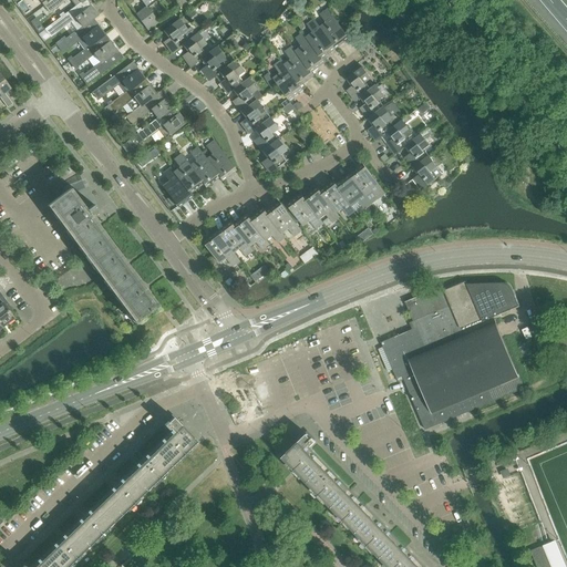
[(70,0),(75,7),(76,7),(85,0),(52,0),(48,4),(44,7),(49,13),(66,0),(70,0)]
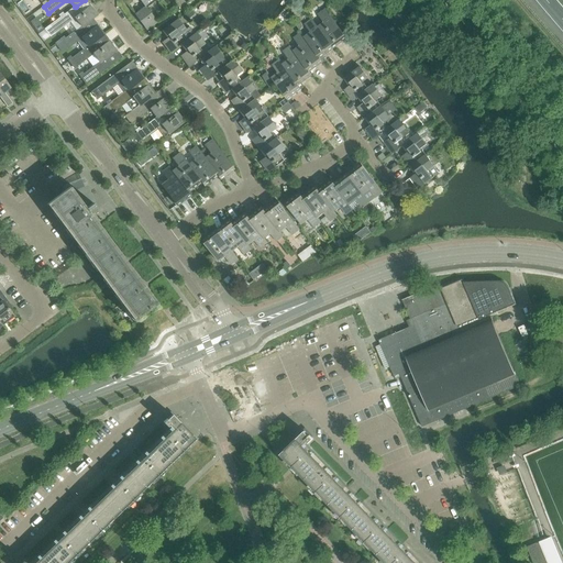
[(83,26),(94,19),(98,15),(91,7),(81,13),(76,7),(75,7),(65,14),(61,18),(45,30),(51,37),(70,22),(77,31),(83,26)]
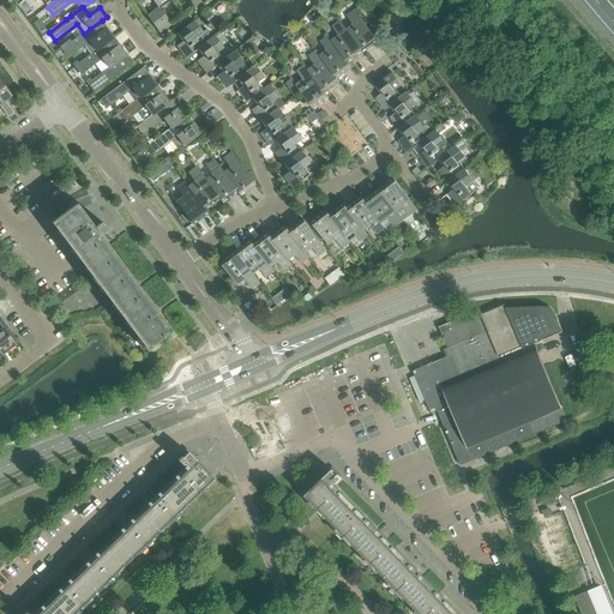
[(172,25),(161,11),(158,12),(156,10),(148,17),(161,34),(172,25)]
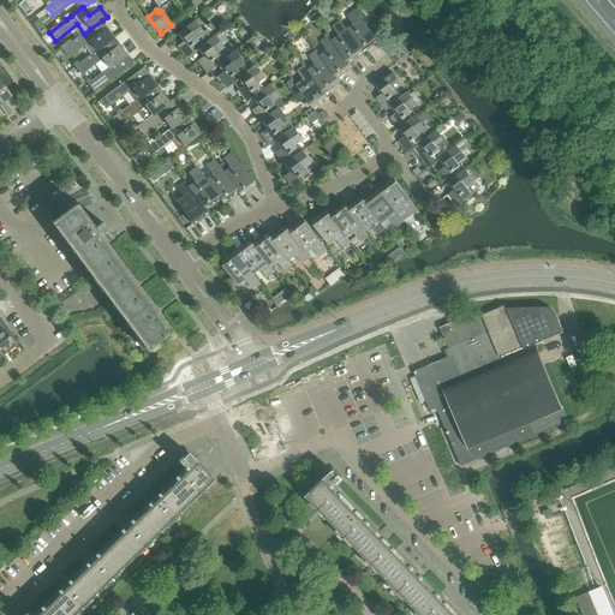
[(347,29),(365,53),(380,42),(356,10),(348,16),(354,24),(347,29)]
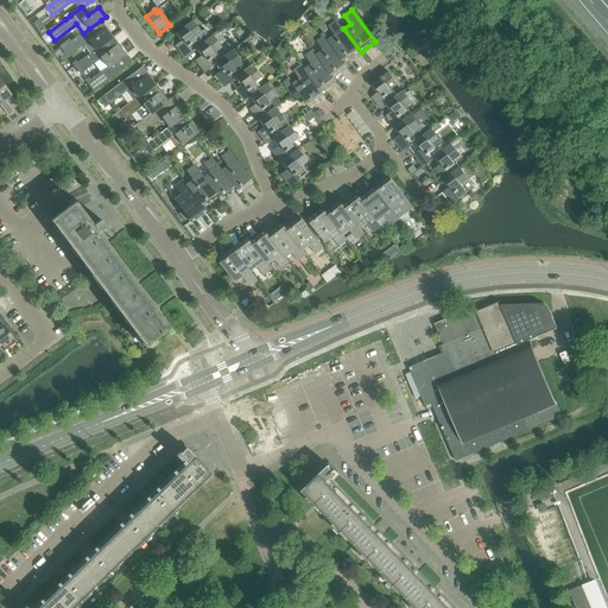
[(329,39),(348,67),(352,64),(349,61),(361,52),(343,29),(337,20),(329,26),(336,35),(329,39)]
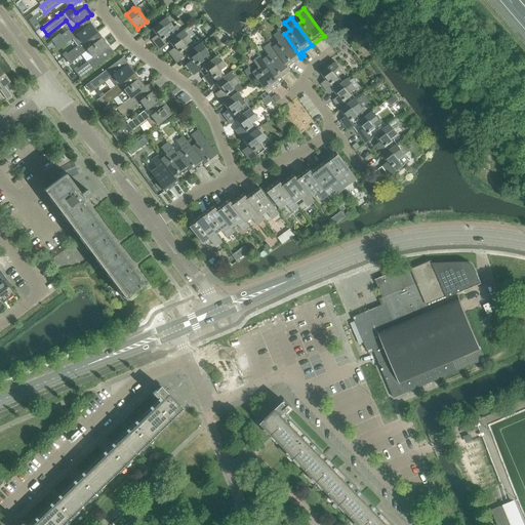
[(173,38),(182,32),(176,26),(173,28),(166,18),(152,29),(156,35),(157,33),(158,35),(152,40),(159,49),(168,42),(173,38)]
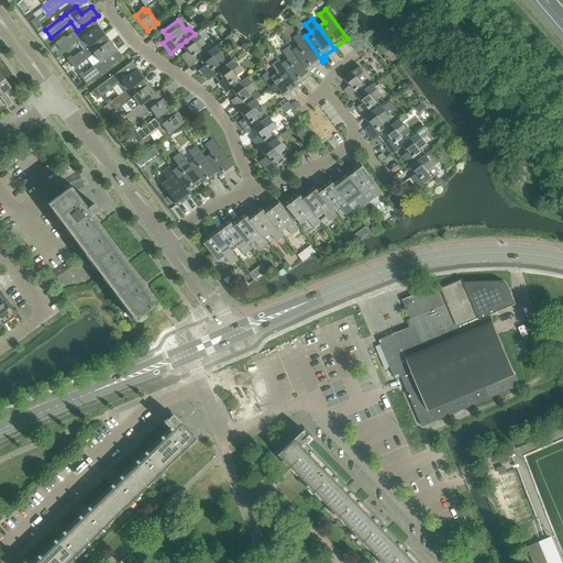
[(95,42),(105,35),(98,26),(88,33),(83,26),(77,31),(66,39),(62,42),(57,45),(63,53),(77,42),(84,51),(88,46),(95,42)]
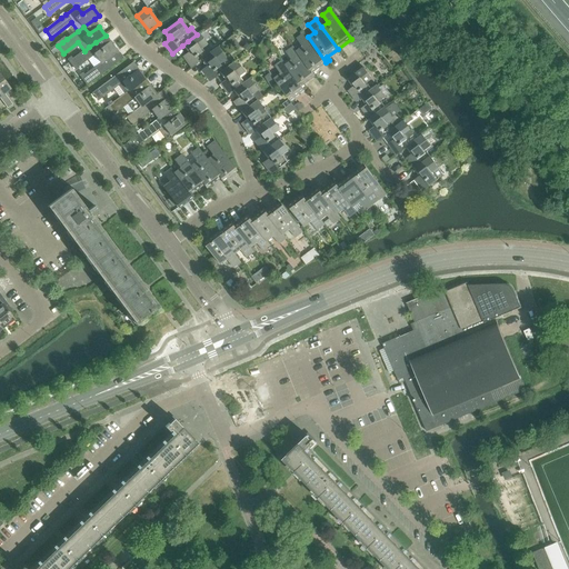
[(297,51),(313,72),(327,62),(326,62),(308,37),(305,32),(298,38),(303,46),(297,51)]
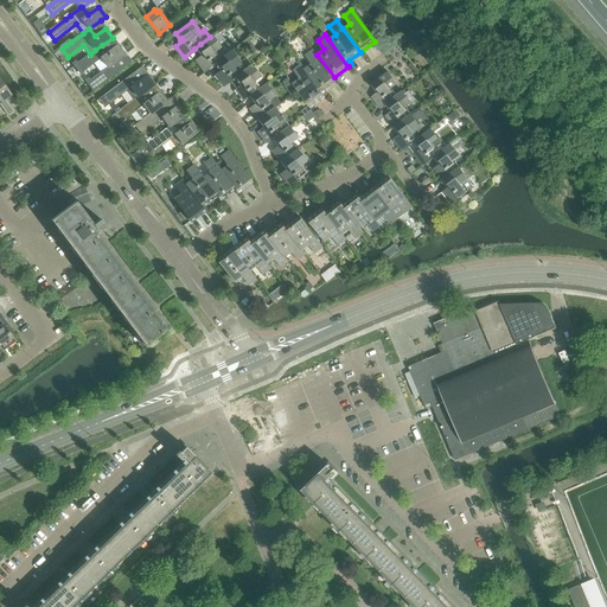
[(221,59),(215,52),(221,48),(212,36),(210,37),(200,44),(195,49),(199,55),(202,53),(203,55),(196,61),(204,72),(215,64),(221,59)]
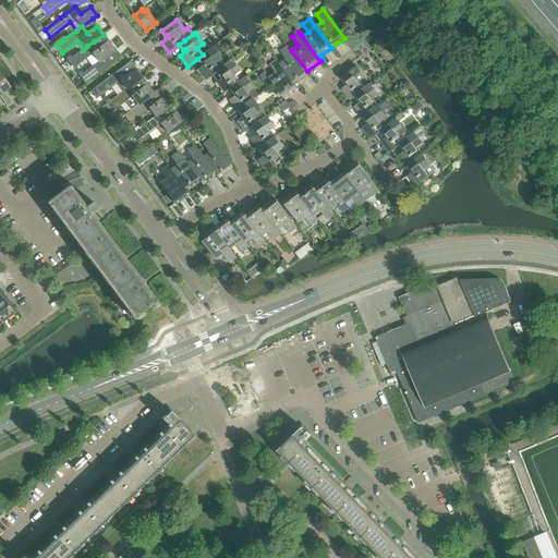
[(74,68),(93,53),(99,62),(106,58),(116,50),(109,41),(99,48),(94,41),(87,46),(83,50),(72,58),(69,61),(74,68)]
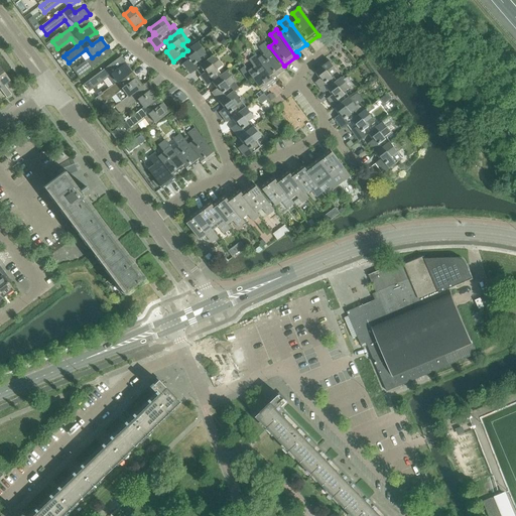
[(259,58),(274,79),(286,70),(284,66),(269,46),(266,42),(260,47),(265,54),(259,58)]
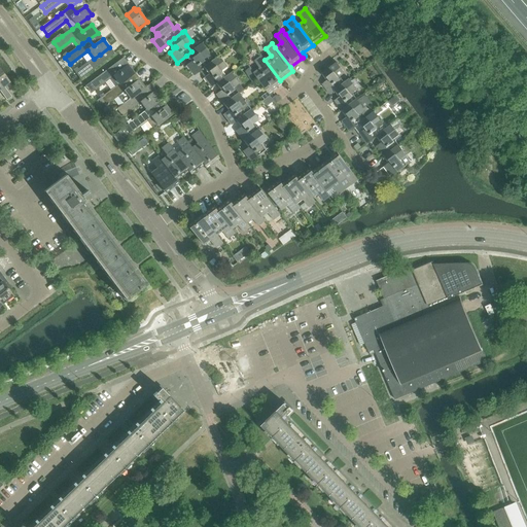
[(214,61),(209,55),(202,44),(191,51),(186,56),(190,60),(191,59),(192,61),(186,65),(194,75),(204,68),(209,64),(214,61)]
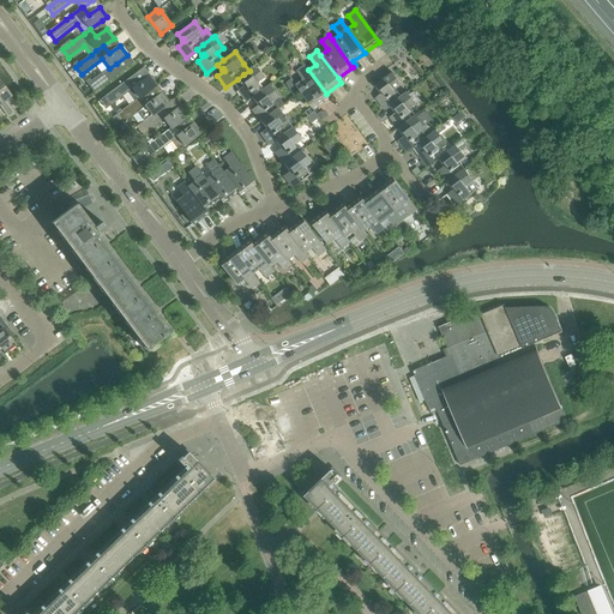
[(94,92),(122,71),(116,64),(109,68),(92,80),(89,84),(94,92)]
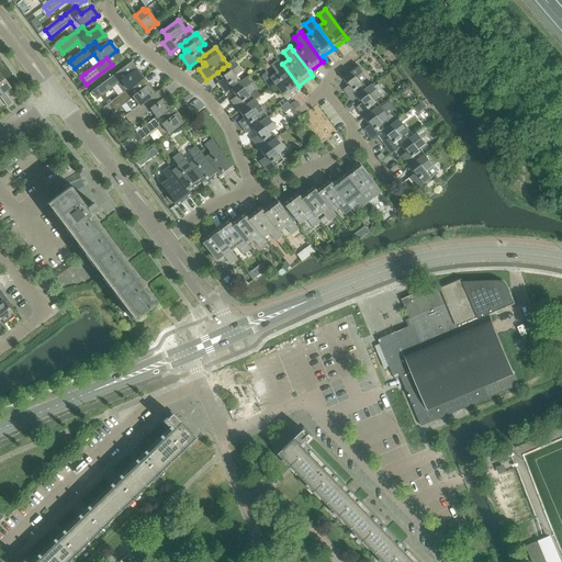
[(271,78),(288,99),(301,89),(299,86),(282,64),(279,59),(272,65),(279,72),(271,78)]
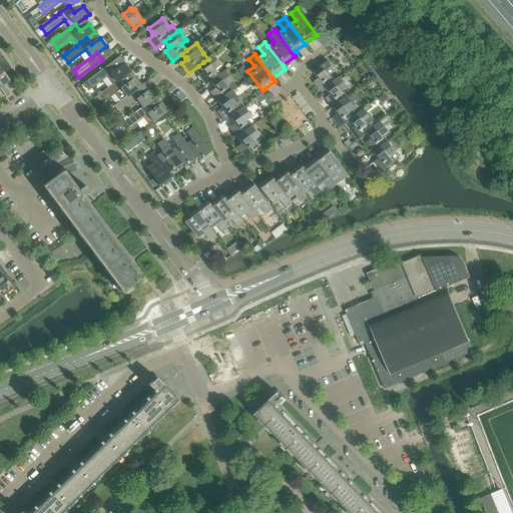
[(220,75),(215,68),(220,64),(212,55),(208,59),(203,62),(198,66),(202,71),(203,70),(204,71),(198,76),(205,85),(210,82),(220,75)]
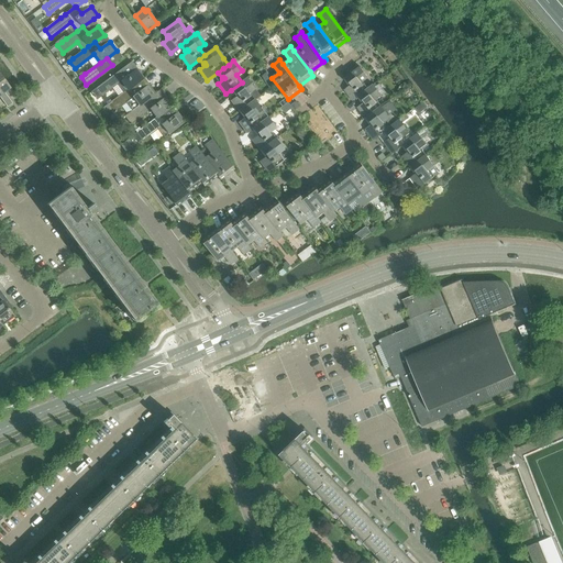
[(123,94),(144,79),(136,69),(132,63),(122,69),(92,92),(97,99),(117,85),(123,94)]
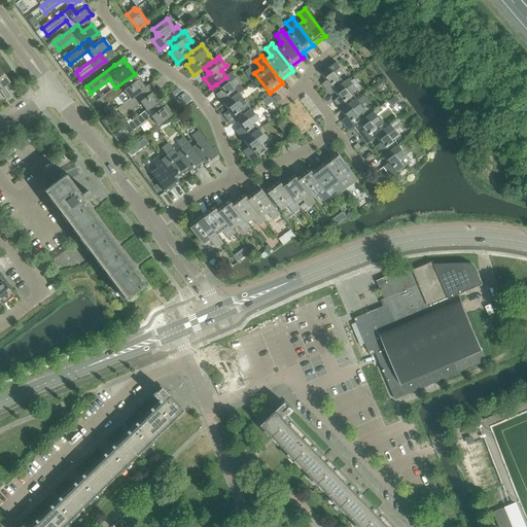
[(322,84),(330,95),(336,91),(345,83),(340,77),(345,73),(337,63),(322,74),(326,79),(328,77),(329,79),(322,84)]
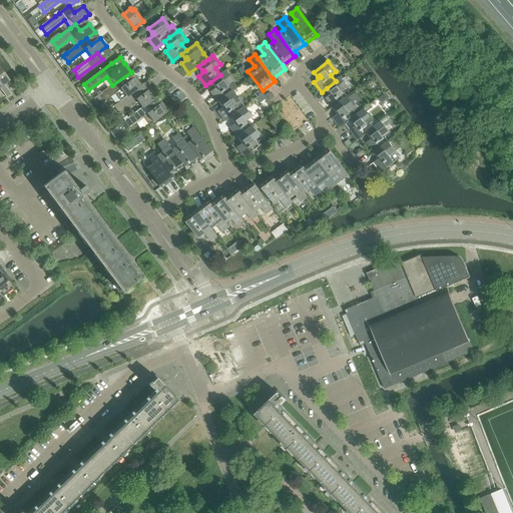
[(10,80),(0,66),(0,83),(2,86),(4,84),(10,80)]
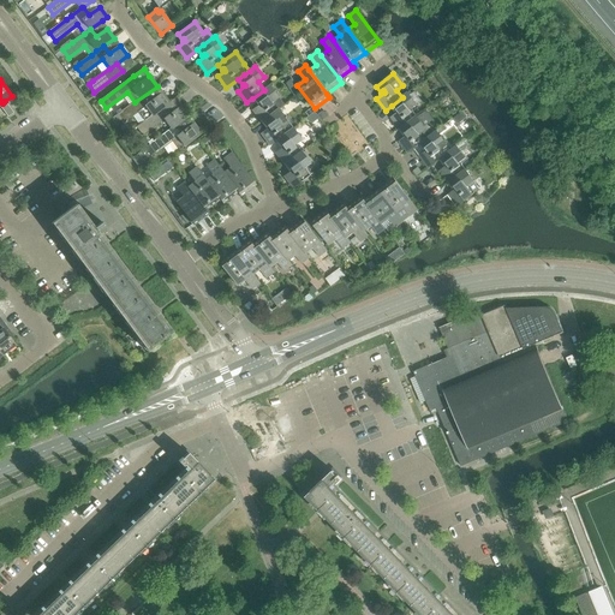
[(279,109),(273,102),(279,97),(269,85),(264,90),(252,99),(257,103),(258,102),(261,105),(252,111),(262,123),(279,109)]
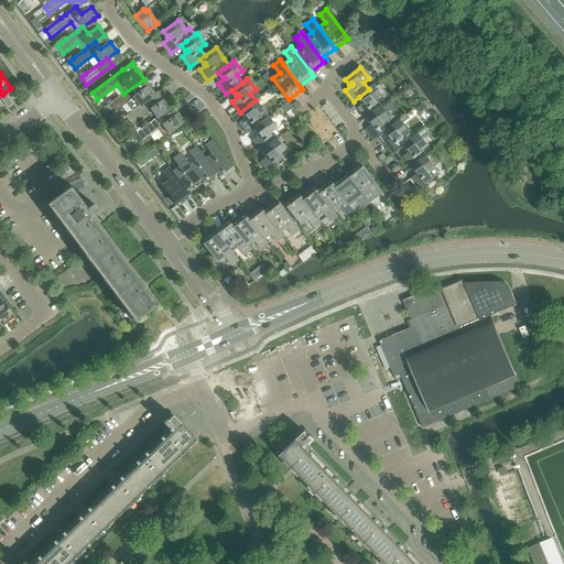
[(133,110),(151,98),(155,95),(144,79),(123,94),(112,102),(108,106),(105,108),(109,115),(127,101),(133,110)]
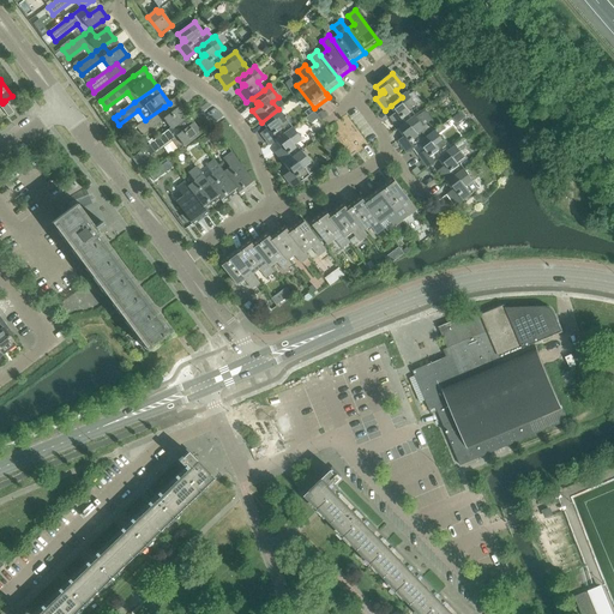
[(390,118),(398,128),(415,116),(410,109),(416,104),(415,104),(420,101),(414,92),(409,95),(408,94),(402,97),(391,106),(395,112),(396,110),(398,112),(390,118)]
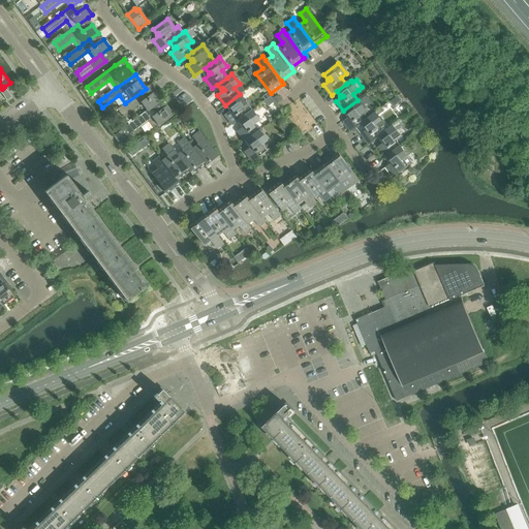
[(11,97),(8,92),(3,95),(7,100),(11,97)]
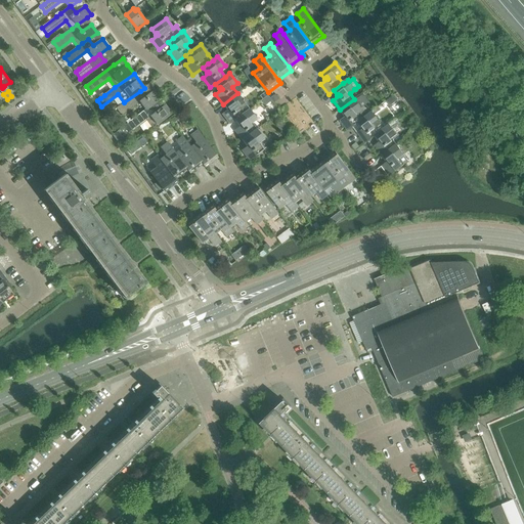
[(122,115),(140,101),(146,110),(151,105),(161,99),(155,91),(145,97),(140,91),(124,102),(117,108),(122,115)]
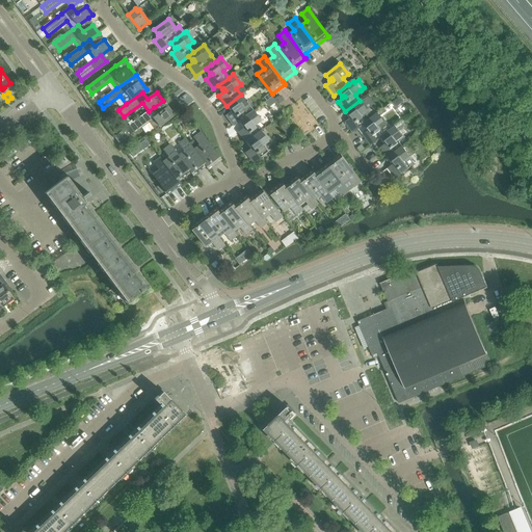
[(248,114),(244,108),(248,105),(241,95),(227,106),(230,110),(231,109),(232,111),(225,116),(234,126),(239,123),(248,114)]
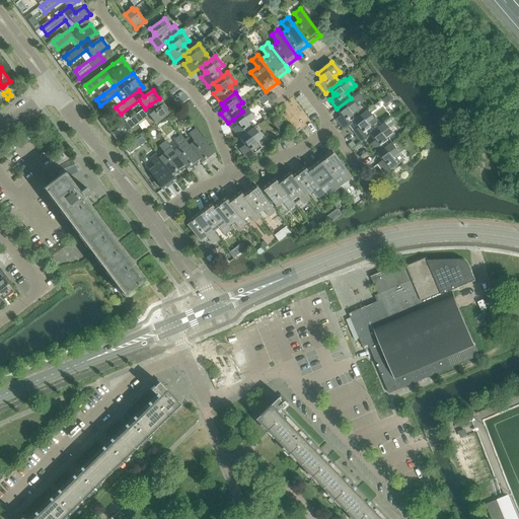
[(338,119),(345,129),(354,122),(369,112),(361,105),(358,107),(351,98),(337,108),(341,114),(343,113),(344,115),(338,119)]
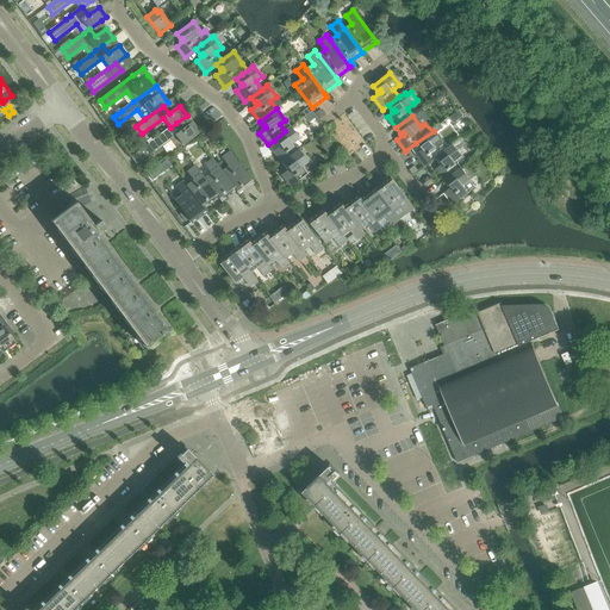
[(142,161),(155,151),(170,139),(178,149),(184,145),(200,132),(193,123),(182,130),(176,123),(170,128),(153,141),(148,144),(136,154),(142,161)]
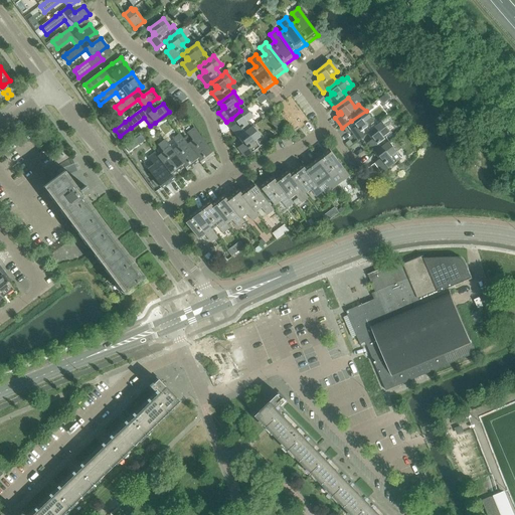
[(252,127),(247,121),(253,117),(245,108),(240,111),(231,119),(234,123),(235,122),(236,124),(230,128),(237,138),(252,127)]
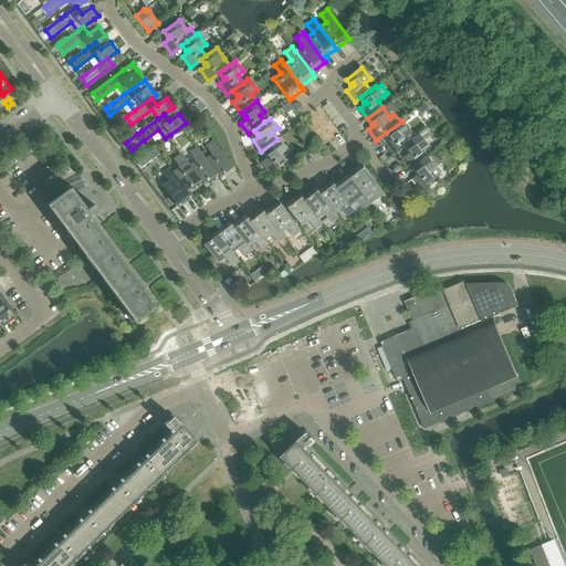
[(416,139),(410,132),(404,124),(402,122),(386,133),(390,138),(391,137),(392,138),(386,144),(394,155),(406,147),(416,139)]
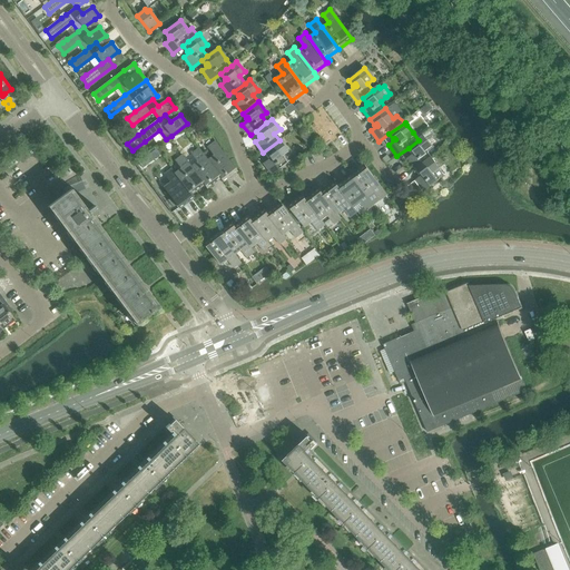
[(432,158),(426,151),(431,147),(423,136),(419,140),(409,148),(412,153),(413,153),(414,154),(408,159),(416,170),(432,158)]
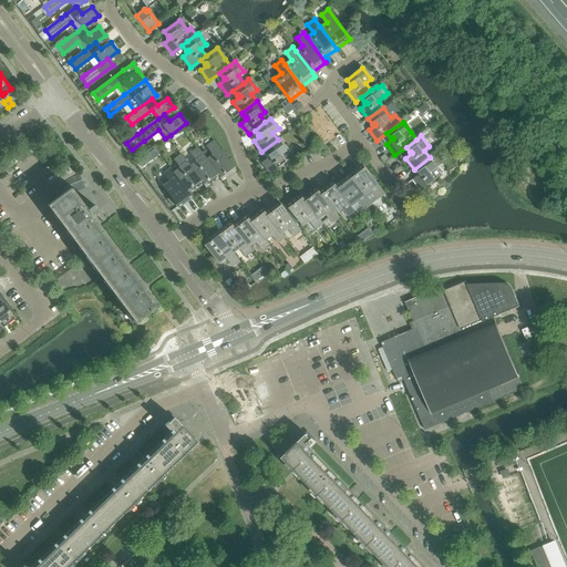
[(286,161),(280,154),(286,150),(278,140),(261,152),(266,157),(267,156),(268,157),(261,163),(269,173),(286,161)]
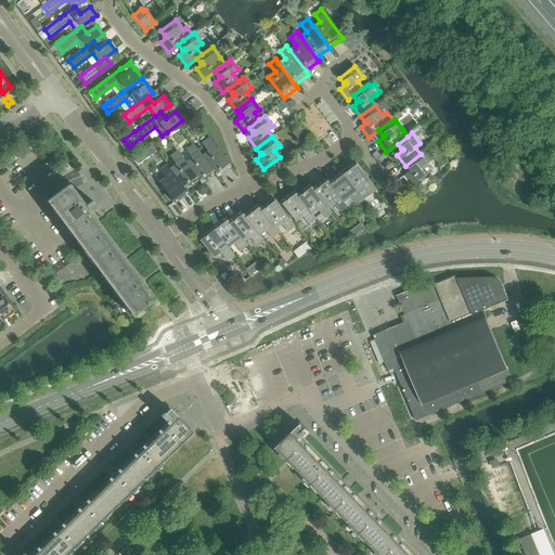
[(231,167),(209,138),(203,143),(208,152),(202,156),(215,173),(217,177),(231,167)]
